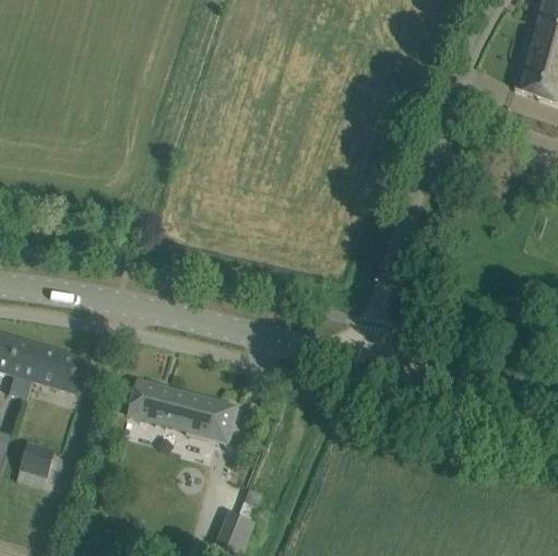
[(535,0),(530,23),(557,31),(557,0),(535,0)]
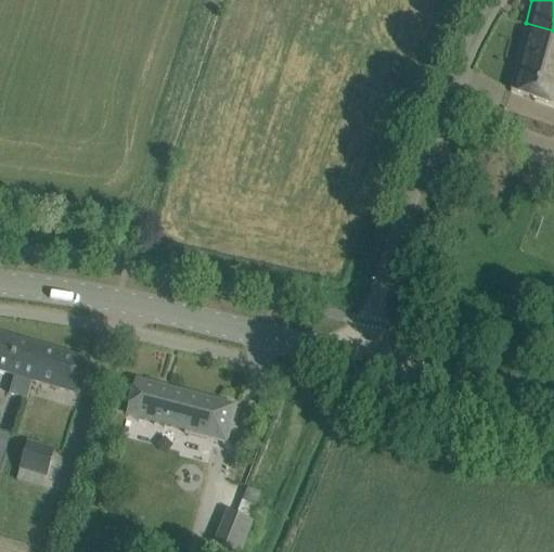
[(553,30),(526,23),(510,88),(553,99),(553,30)]
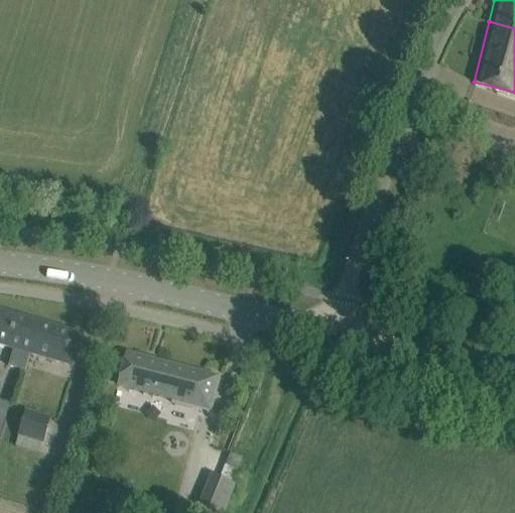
[(0,343),(29,352),(38,321),(0,308),(0,343)]
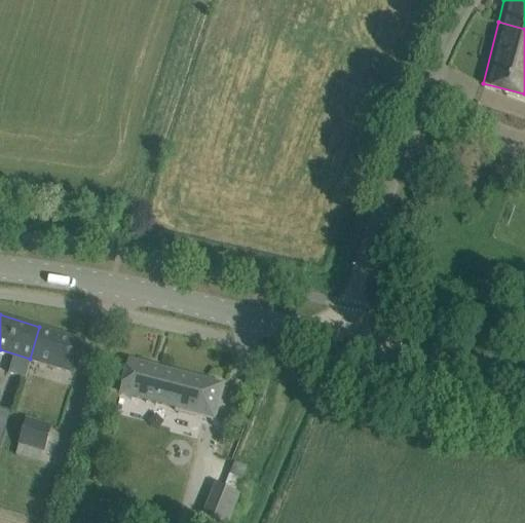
[(39,327),(30,359),(68,370),(78,338),(39,327)]
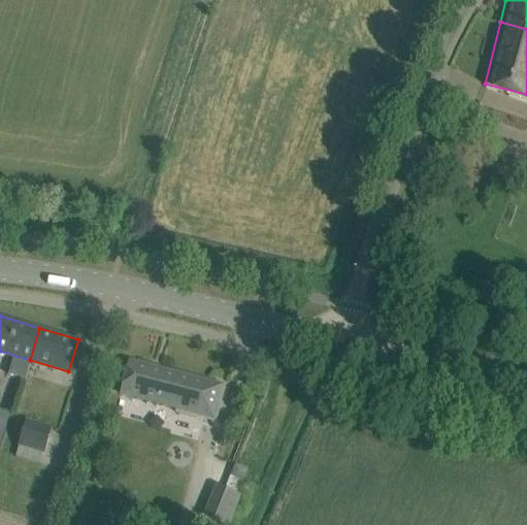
[(172,409),(176,411),(196,416),(197,414),(213,418),(222,383),(186,373),(185,379),(138,366),(139,361),(128,359),(119,394),(173,408),(172,409)]
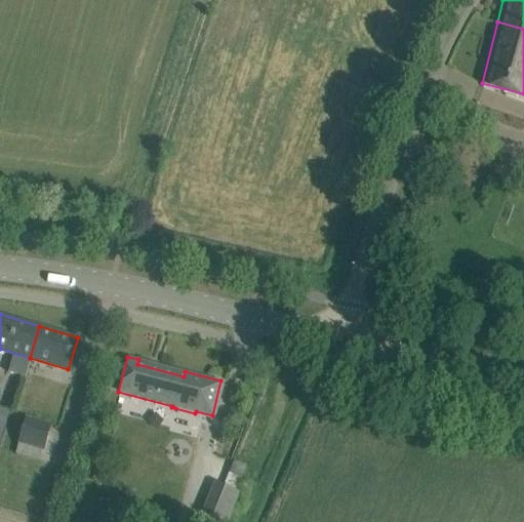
[(0,423),(5,426),(10,409),(0,405),(0,423)]
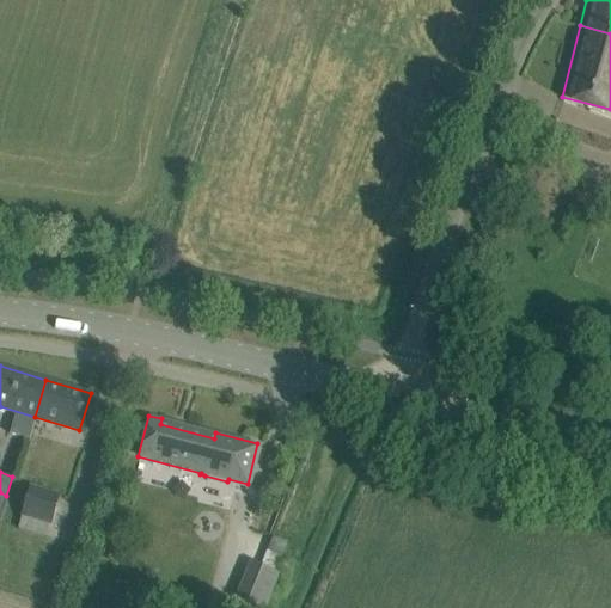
[(30,481),(20,513),(50,522),(61,491),(30,481)]
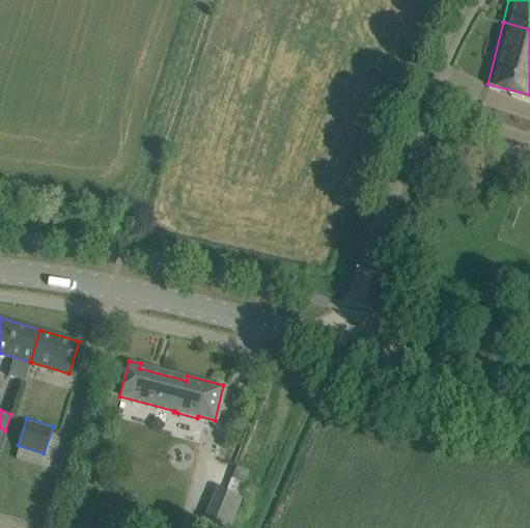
[(231,476),(243,481),(247,470),(235,466),(231,476)]
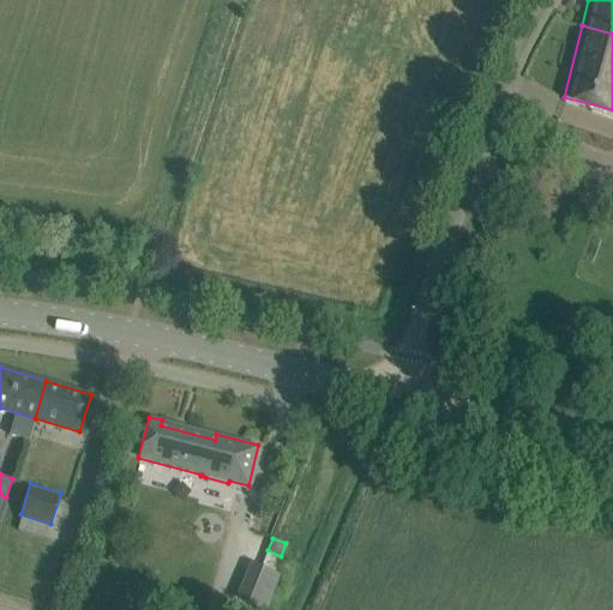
[(270,609),(286,566),(257,555),(241,599),(270,609)]
